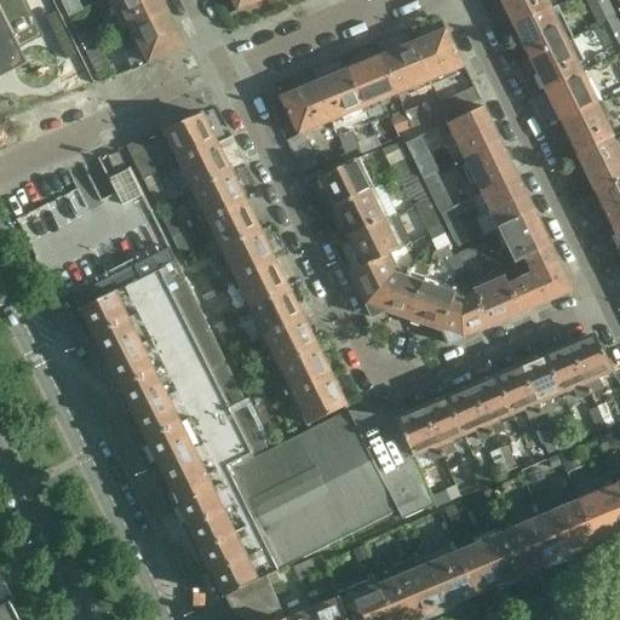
[(0,0),(0,97),(59,67),(24,0),(0,0)]
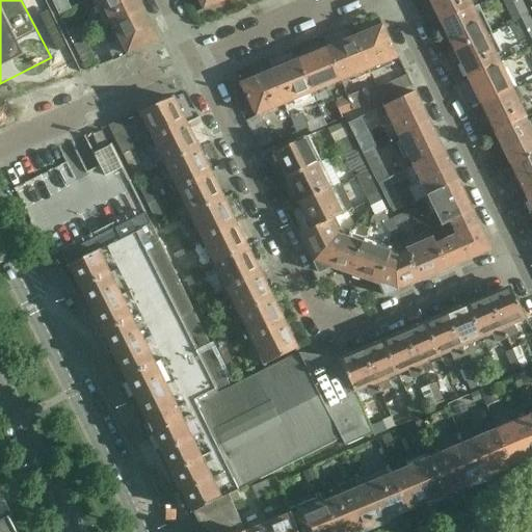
[(64,0),(52,0),(58,14),(70,8),(64,0)]
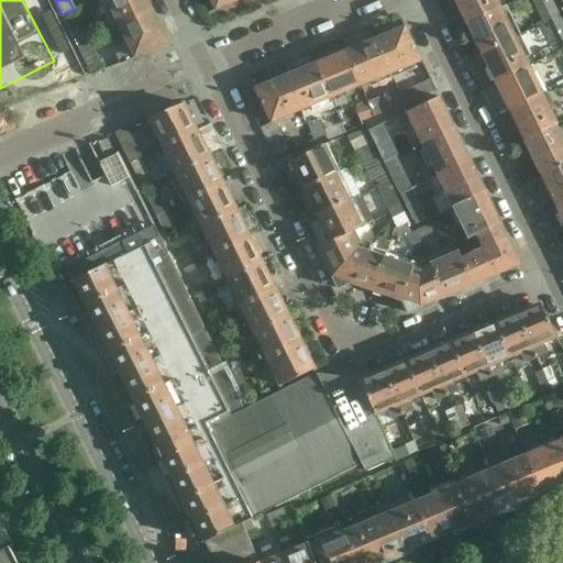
[(106,0),(120,26),(153,11),(147,0),(106,0)]
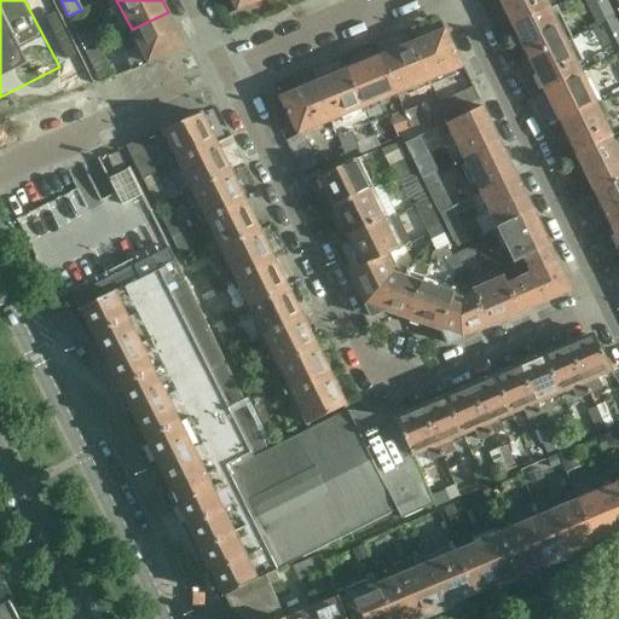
[(264,0),(231,0),(237,11),(264,0)]
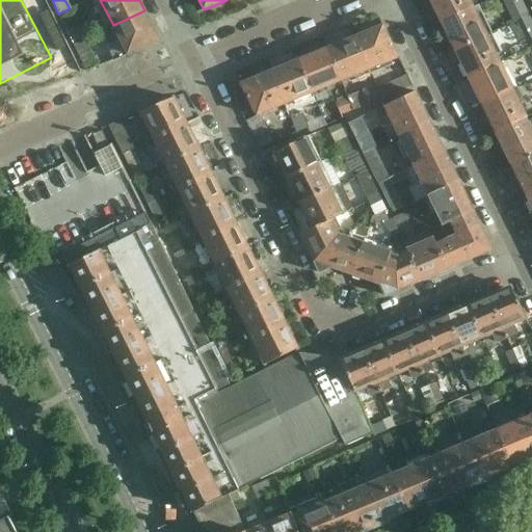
[(429,0),(442,24),(477,6),(474,0),(429,0)]
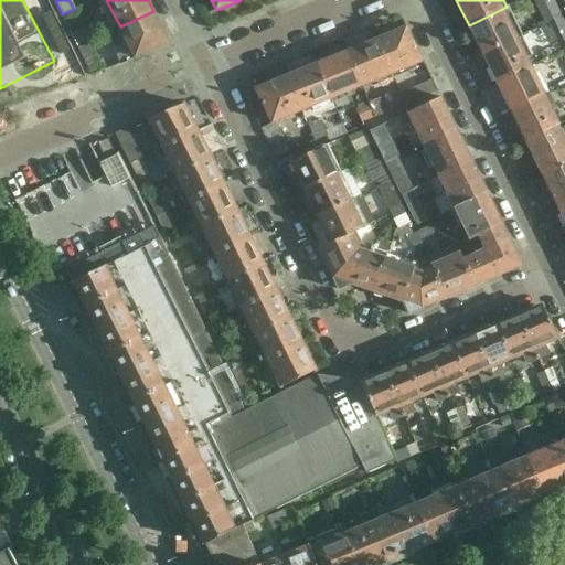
[(531,0),(544,25),(548,23),(547,22),(561,16),(553,0),(531,0)]
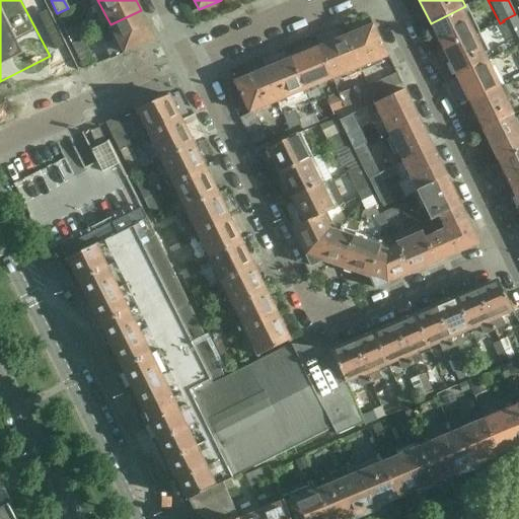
[(431,23),(444,50),(476,34),(463,8),(466,7),(465,6),(431,23)]
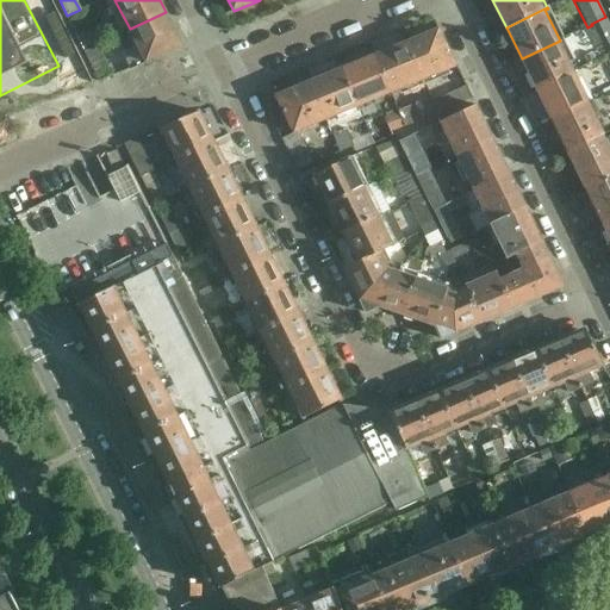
[(166,12),(130,29),(138,47),(124,54),(131,69),(180,49),(181,43),(166,12)]
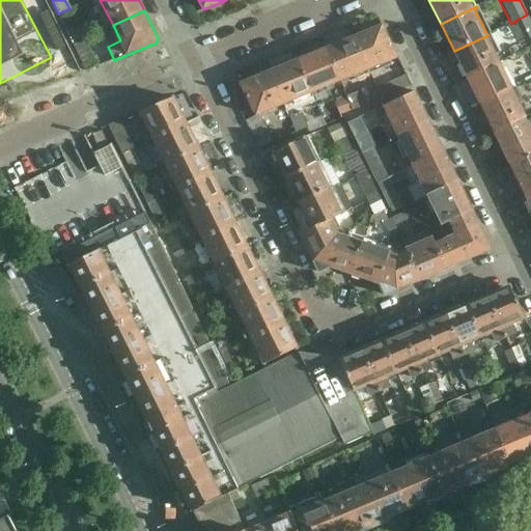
[(57,52),(65,48),(47,11),(39,16),(57,52)]
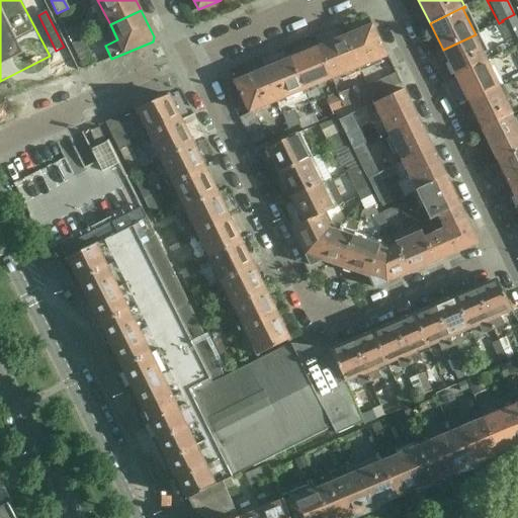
[(515,47),(513,48),(514,48),(517,46),(517,21),(514,14),(502,20),(503,21),(515,47)]
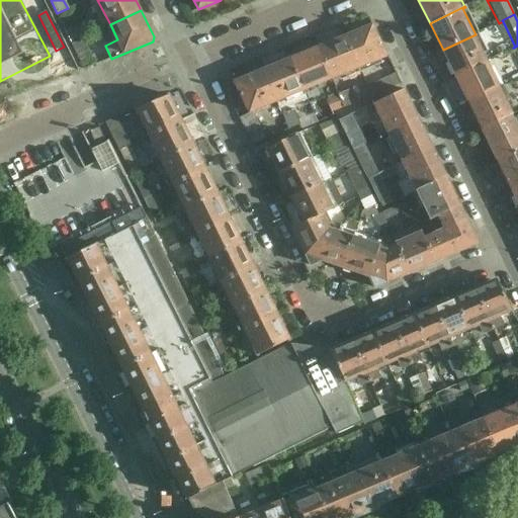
[(82,23),(64,32),(70,44),(82,37),(88,35),(82,23)]
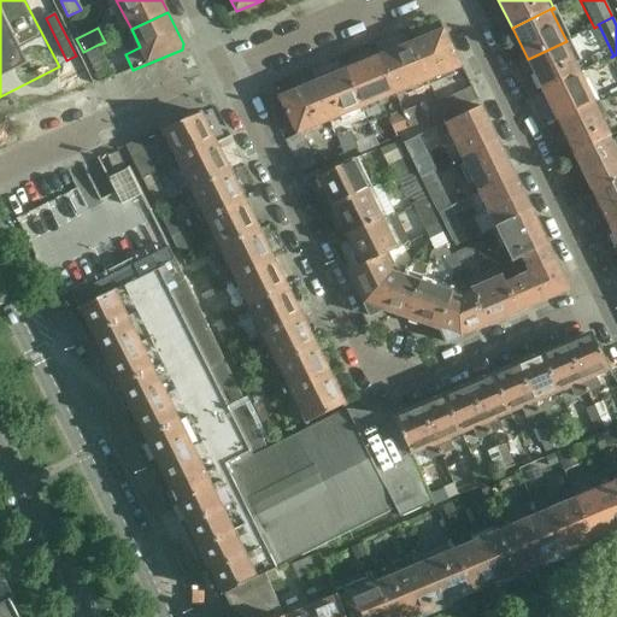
[(445,30),(412,45),(428,83),(459,70),(445,30)]
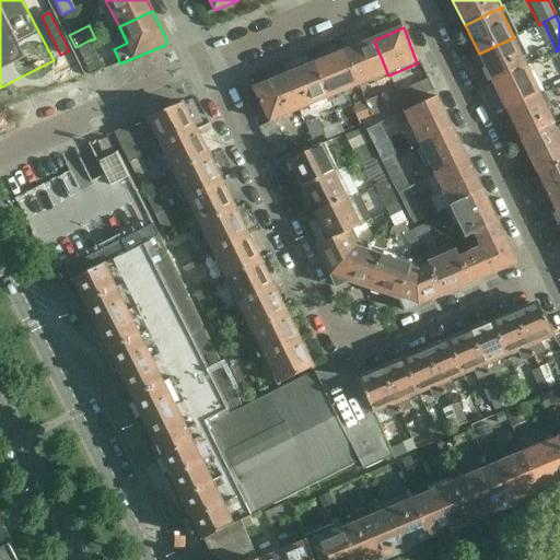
[(527,66),(514,37),(479,54),(493,83),(527,66)]
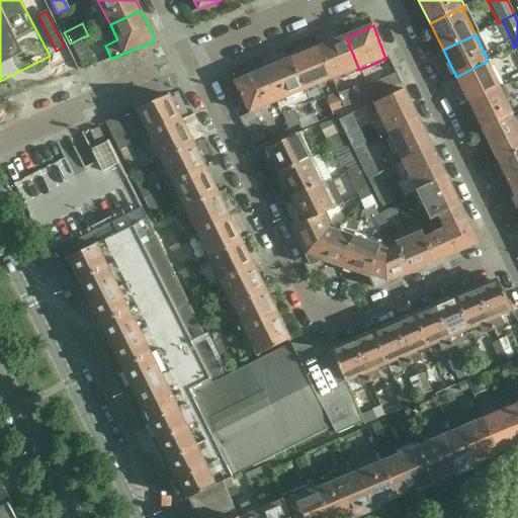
[(94,63),(82,37),(70,44),(83,69),(94,63)]
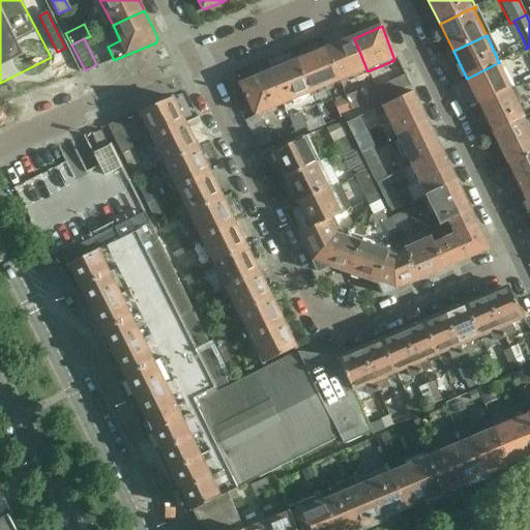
[(340,82),(367,71),(354,38),(326,49),(340,82)]
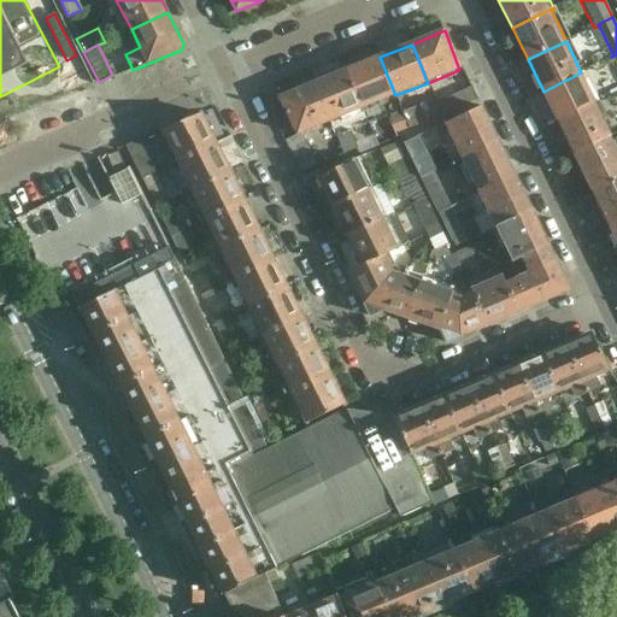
[(380,57),(347,71),(363,110),(395,95),(380,57)]
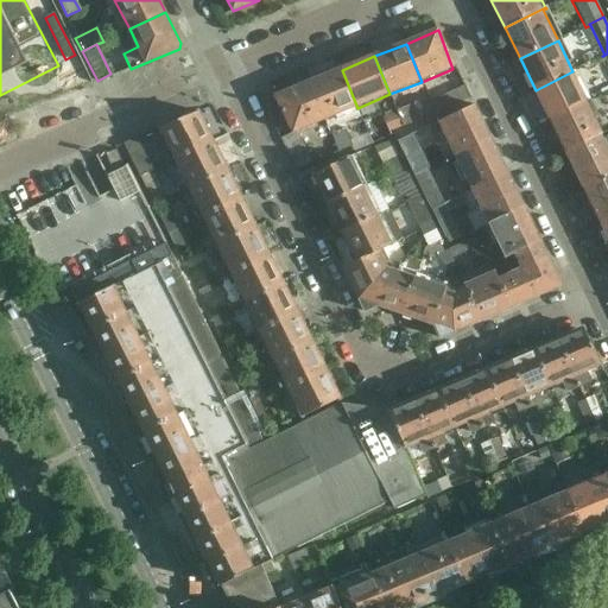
[(325,121),(358,108),(342,70),(310,83),(325,121)]
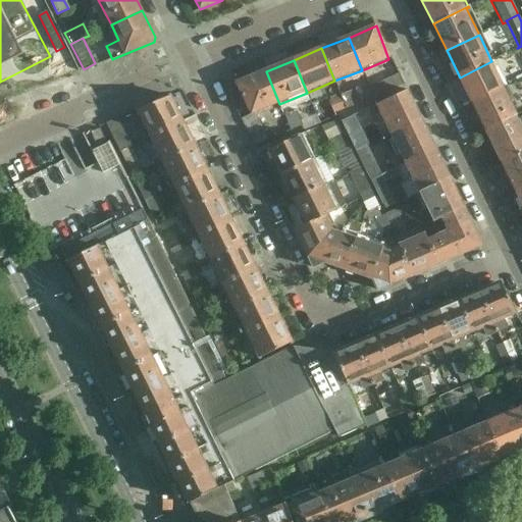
[(505,88),(491,61),(460,77),(473,104),(505,88)]
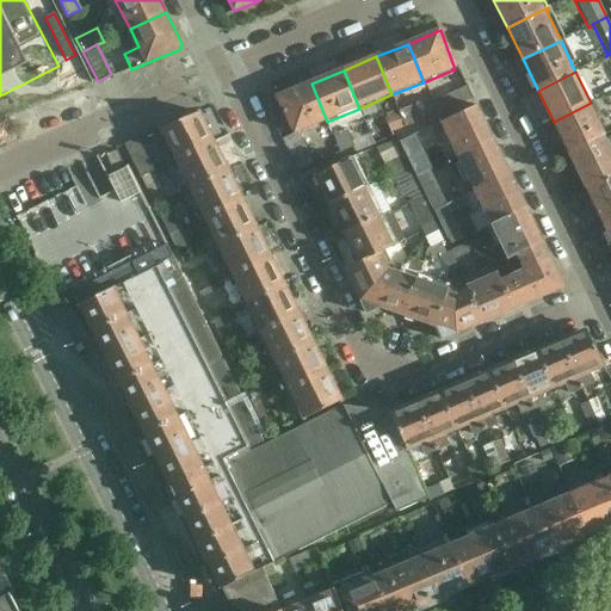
[(327,122),(312,84),(277,98),(291,136),(327,122)]
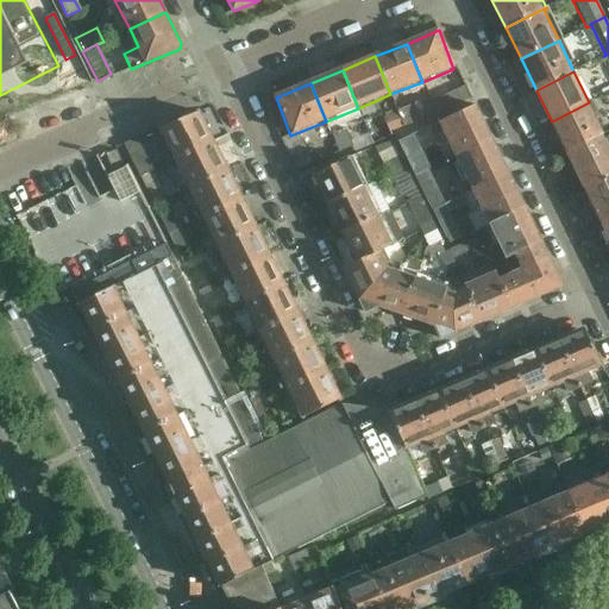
[(471,96),(469,93),(465,86),(429,104),(434,114),(471,96)]
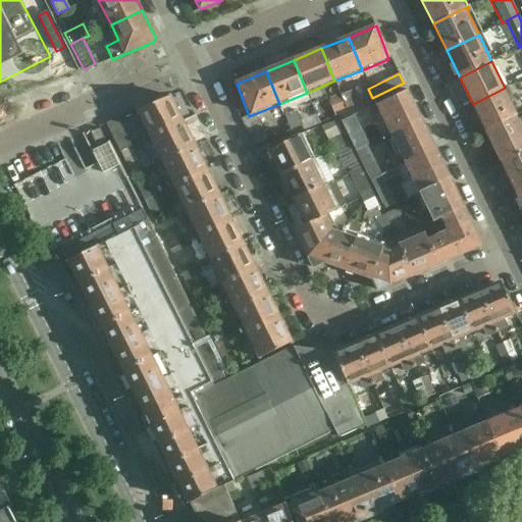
[(486,132),(517,116),(519,115),(505,88),(473,104),(486,132)]
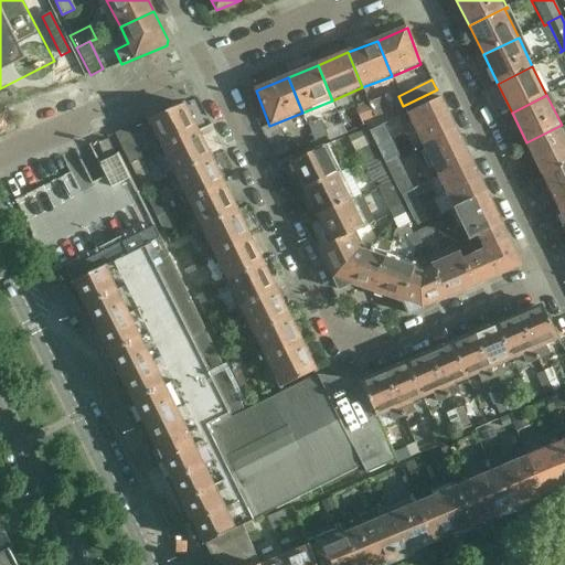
[(457,130),(440,98),(408,114),(425,146),(457,130)]
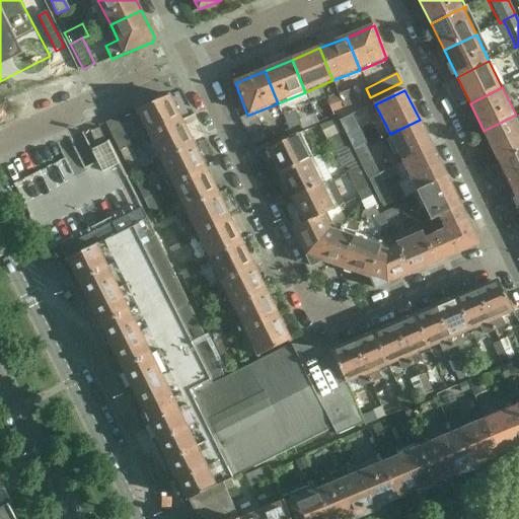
[(353,95),(342,100),(345,108),(357,103),(353,95)]
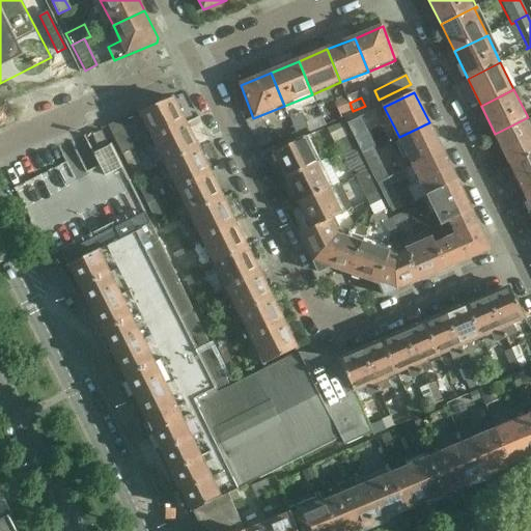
[(139,112),(152,140),(186,123),(173,99),(139,112)]
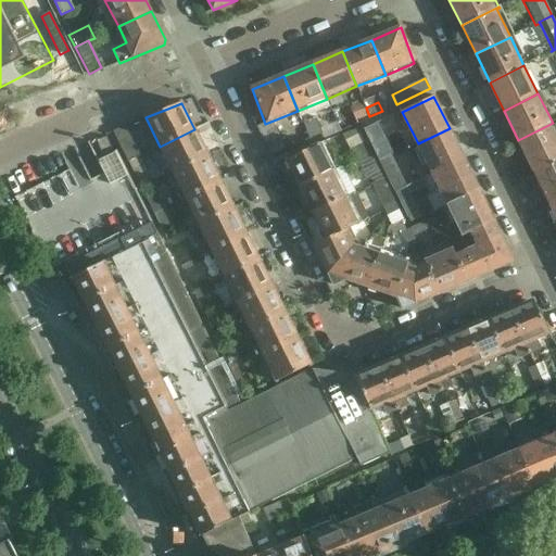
[(302,123),(308,139),(320,135),(323,139),(341,133),(338,123),(319,130),(315,117),(302,123)]
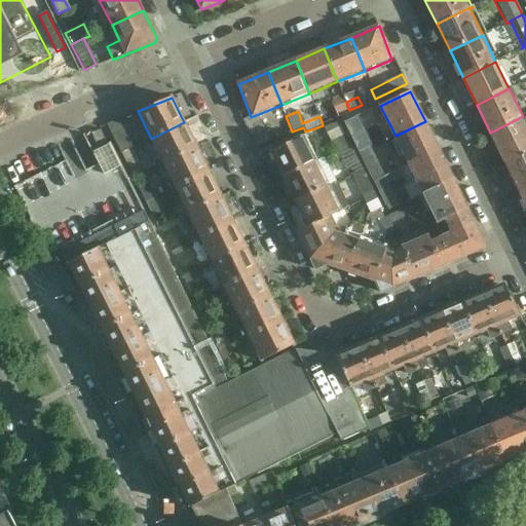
[(256,149),(271,142),(261,122),(257,124),(253,116),(242,121),(256,149)]
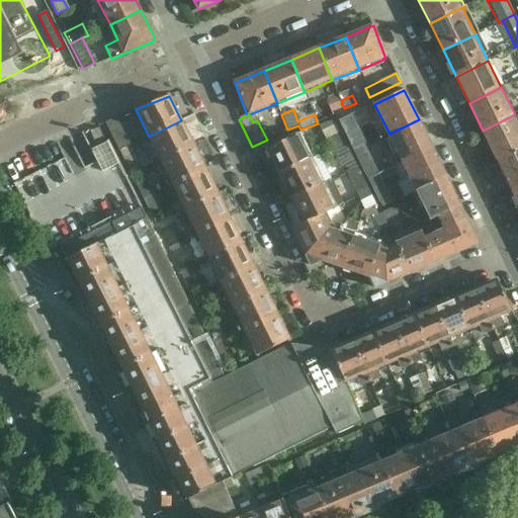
[(517,152),(517,126),(513,115),(483,131),(499,162),(517,152)]
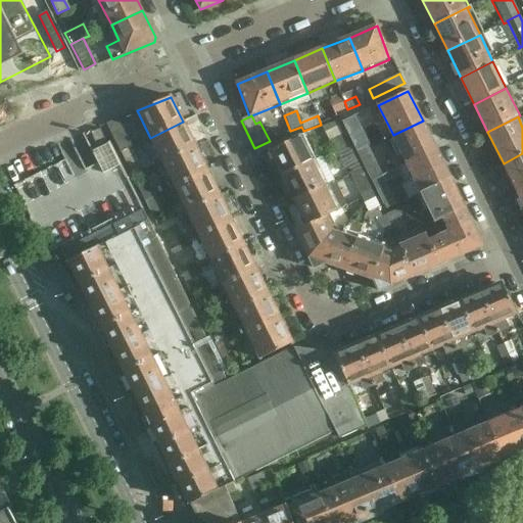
[(393,135),(408,164),(437,150),(423,121),(393,135)]
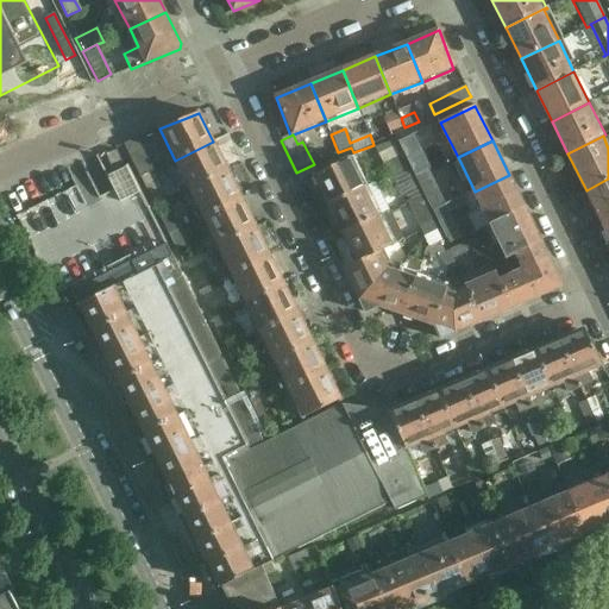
[(175,161),(190,190),(227,171),(213,142),(175,161)]
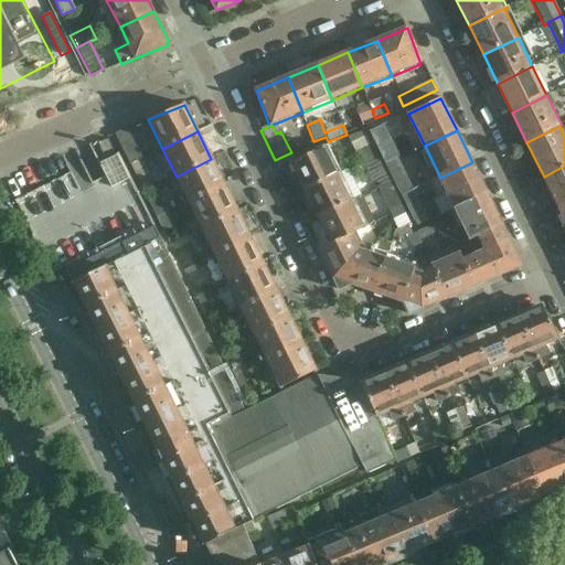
[(381,132),(372,138),(386,166),(395,161),(381,132)]
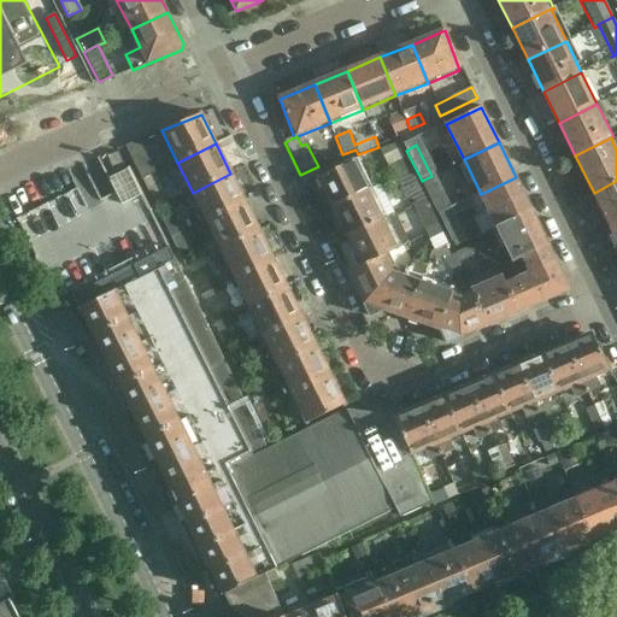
[(118,152),(107,157),(112,169),(123,164),(118,152)]
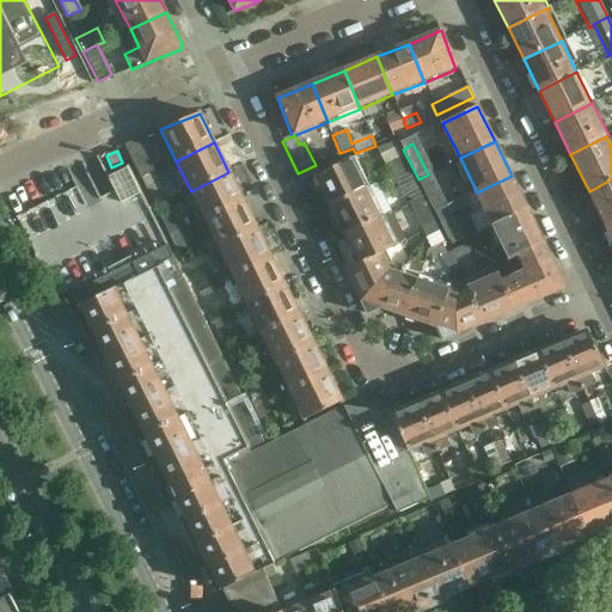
[(146,154),(132,161),(140,179),(154,172),(146,154)]
